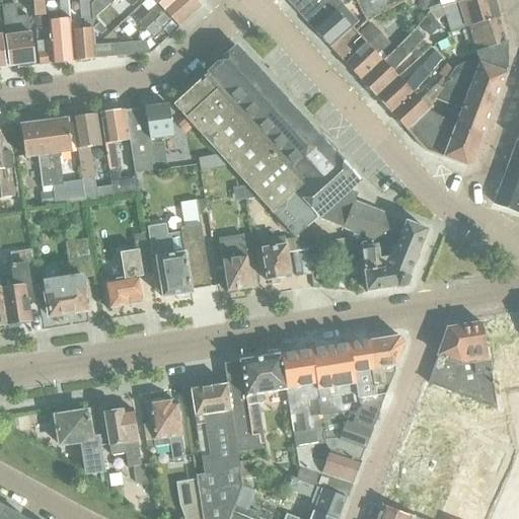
[(44,0),(32,0),(34,16),(46,16),(44,0)]
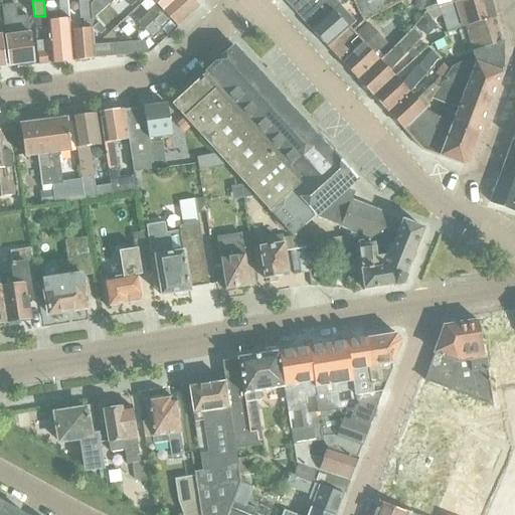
[(74,59),(71,31),(68,0),(57,0),(59,19),(48,21),(49,38),(36,40),(39,63),(74,59)]
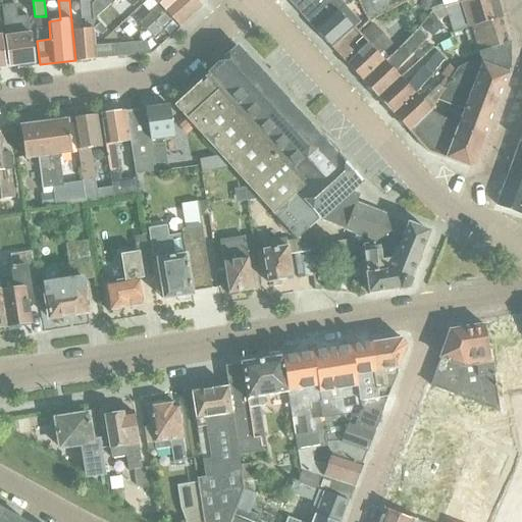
[(85,18),(86,30),(72,32),(75,60),(97,58),(96,46),(92,0),(80,0),(82,19),(85,18)]
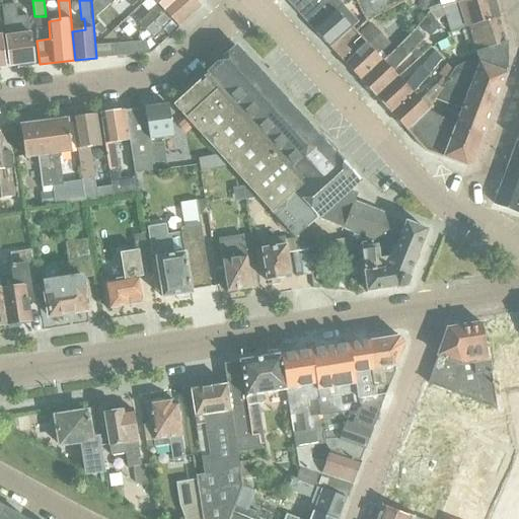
[(109,4),(108,3),(112,0),(100,0),(93,7),(99,13),(109,4)]
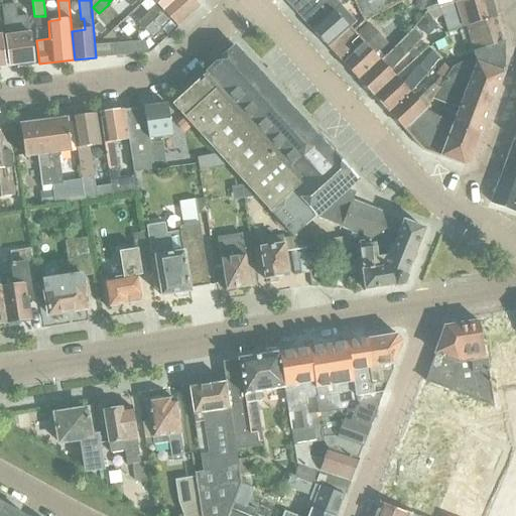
[(137,21),(143,28),(174,0),(154,0),(157,3),(137,21)]
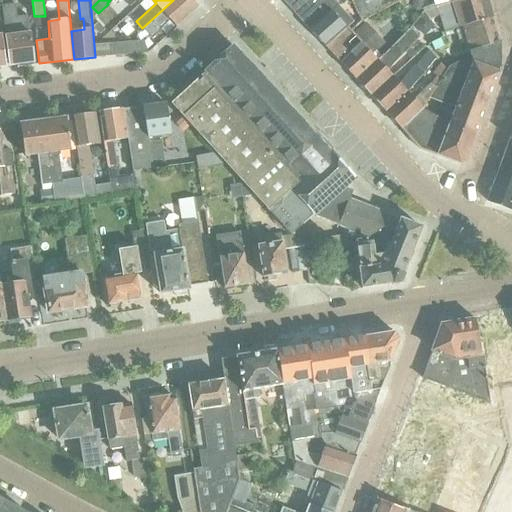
[(175,26),(197,6),(191,0),(173,0),(142,28),(151,38),(160,29),(158,26),(168,17),(175,26)]
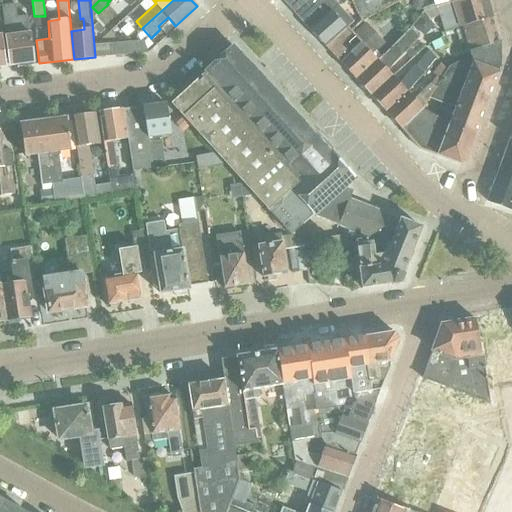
[(281,0),(309,30),(326,49),(348,29),(347,28),(353,22),(333,0),(281,0)]
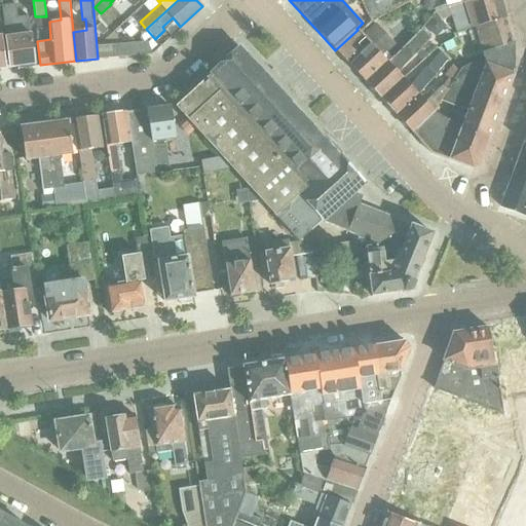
[(477,0),(444,0),(448,10),(477,0)]
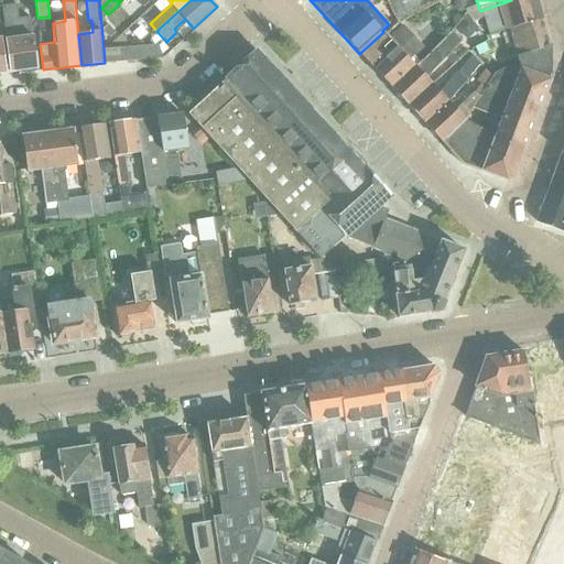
[(507,30),(507,31),(542,18),(537,0),(511,0),(480,11),(480,12),(476,13),(478,19),(484,17),(489,35),(507,30)]
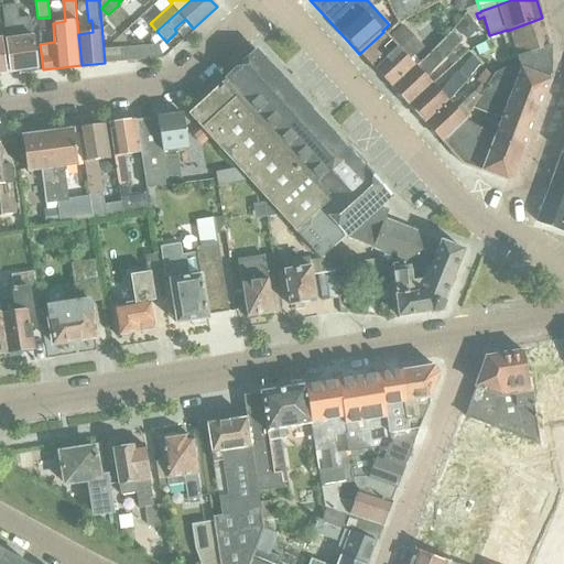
[(14,3),(1,6),(10,67),(18,66),(19,73),(36,71),(32,34),(19,35),(14,3)]
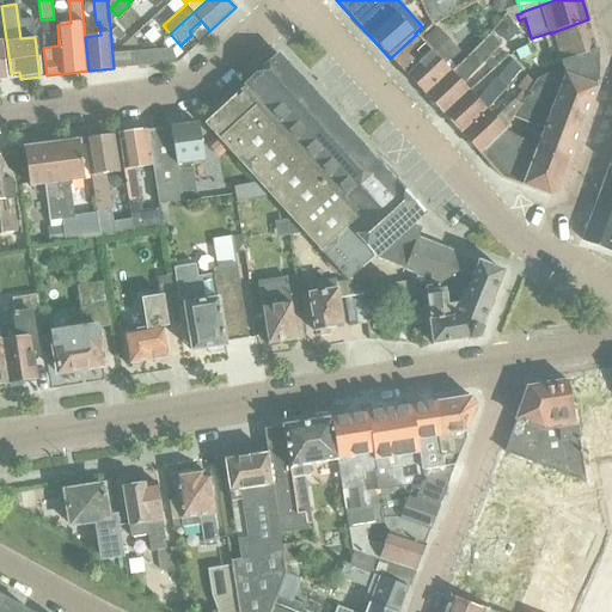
[(122,16),(110,25),(122,41),(135,31),(122,16)]
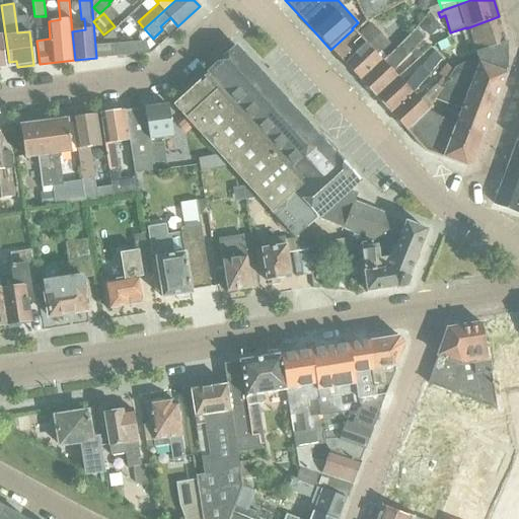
[(499,16),(466,28),(473,55),(475,54),(506,43),(499,16)]
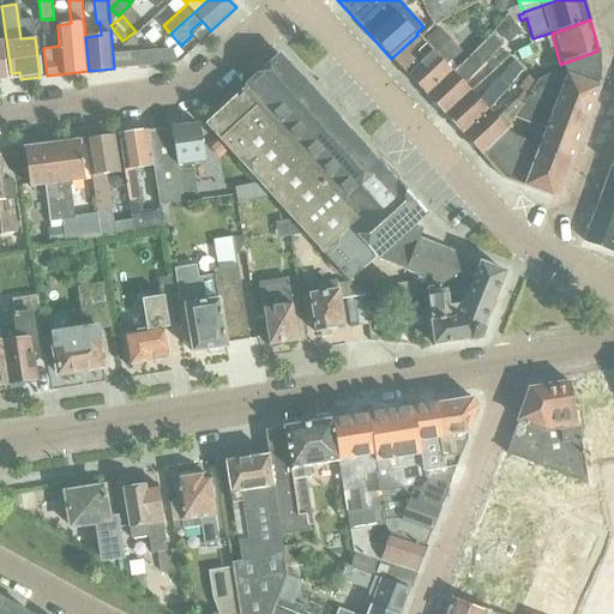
[(421,40),(452,73),(467,61),(434,26),(421,40)]
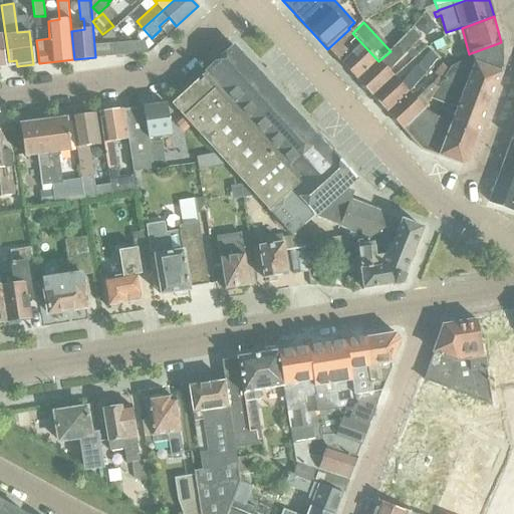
[(327,49),(356,81),(378,61),(352,33),(349,29),(327,49)]
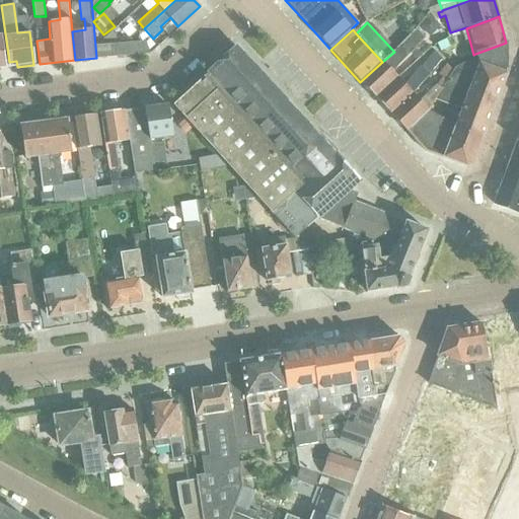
[(382,62),(360,82),(376,98),(398,78),(392,72),(424,40),(415,30),(394,52),(382,62)]
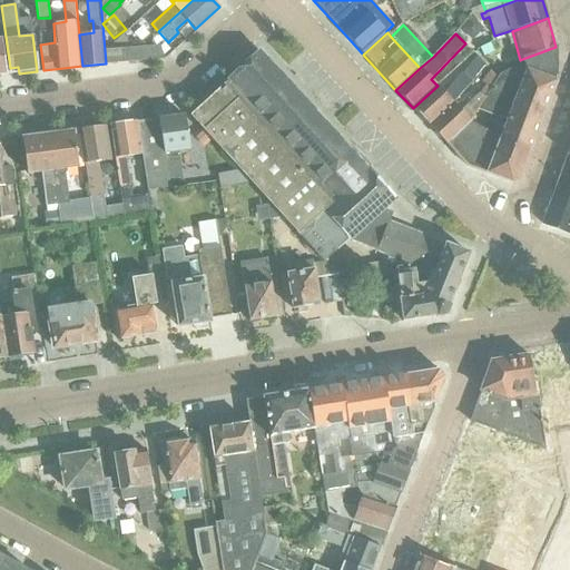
[(106,64),(127,61),(143,47),(133,48),(124,35),(105,50),(106,64)]
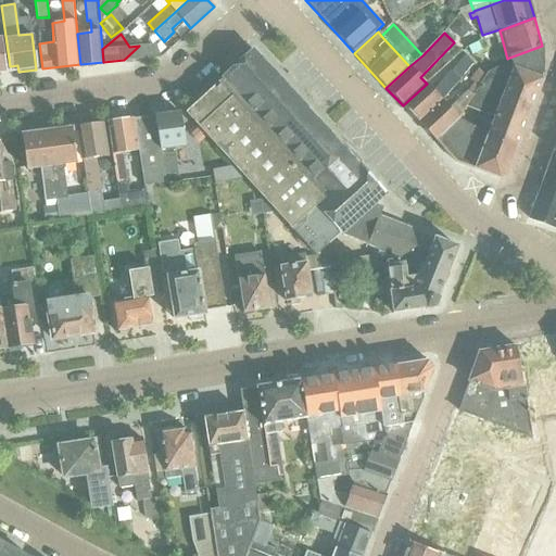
[(139,46),(124,60),(160,57),(161,55),(155,45),(139,46)]
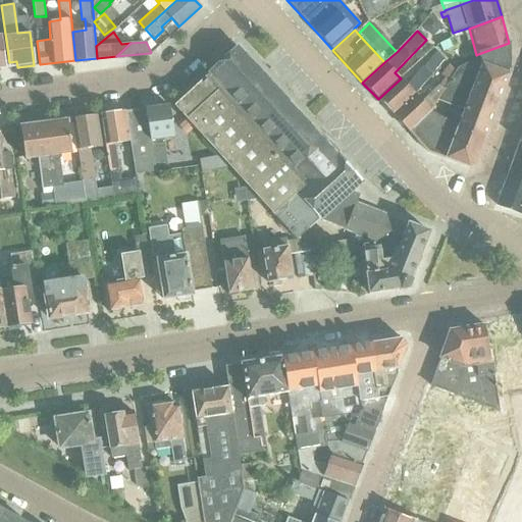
[(449,82),(449,84),(470,92),(462,114),(461,116),(489,125),(509,74),(509,43),(478,54),(479,58),(457,69),(455,72),(449,82)]
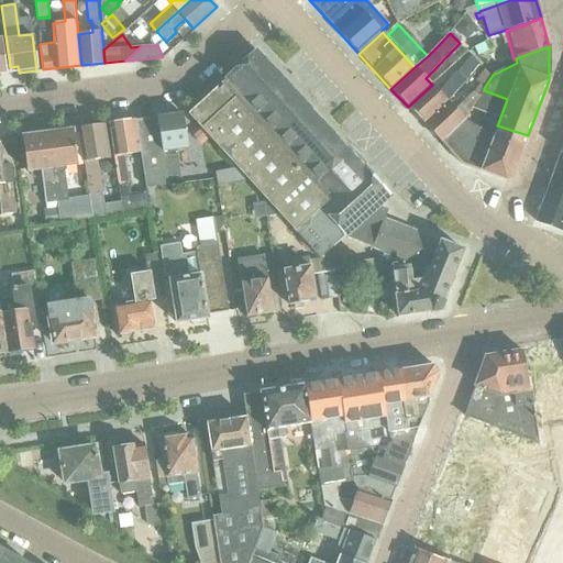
[(331,247),(344,234),(368,211),(370,211),(389,194),(255,47),(220,80),(221,81),(187,112),(199,127),(208,136),(318,255),(320,257),(331,247)]
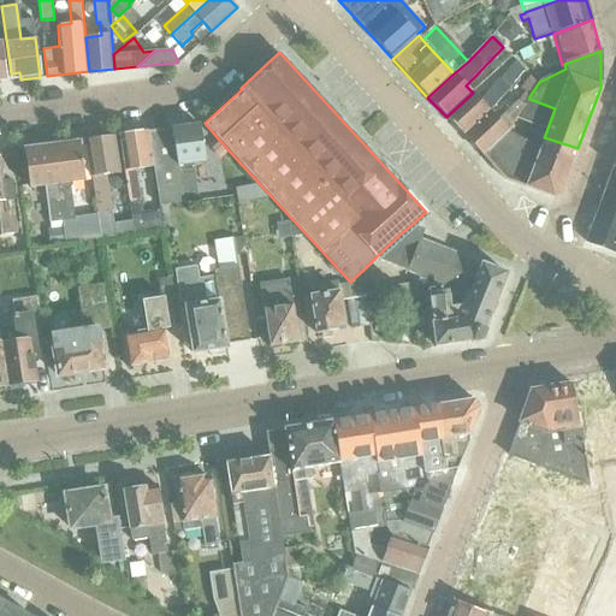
[(446,117),(465,136),(490,112),(525,71),(515,61),(499,80),(481,102),(473,93),(446,117)]
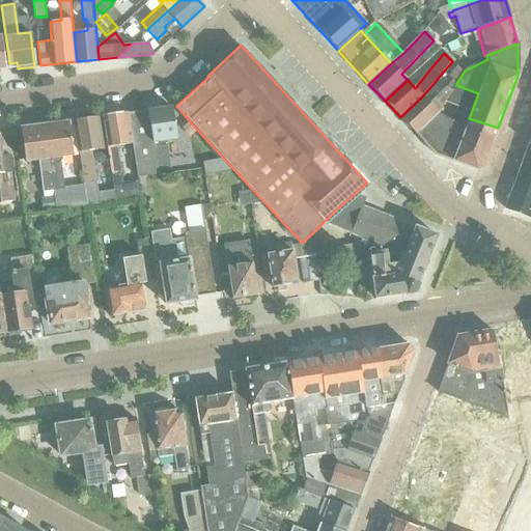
[(456,66),(448,77),(452,80),(456,83),(463,74),(456,66)]
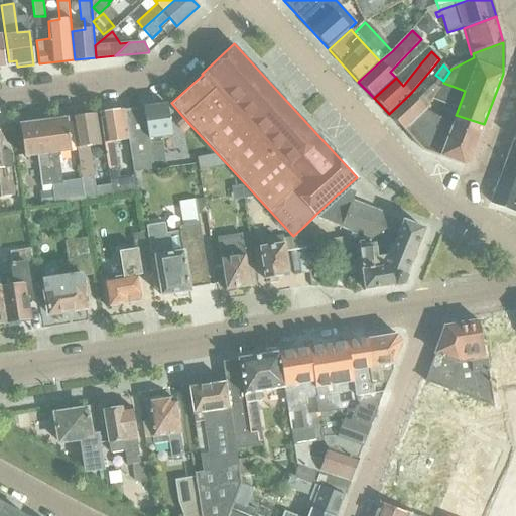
[(389,114),(404,131),(426,111),(435,96),(439,89),(433,85),(416,100),(410,94),(389,114)]
